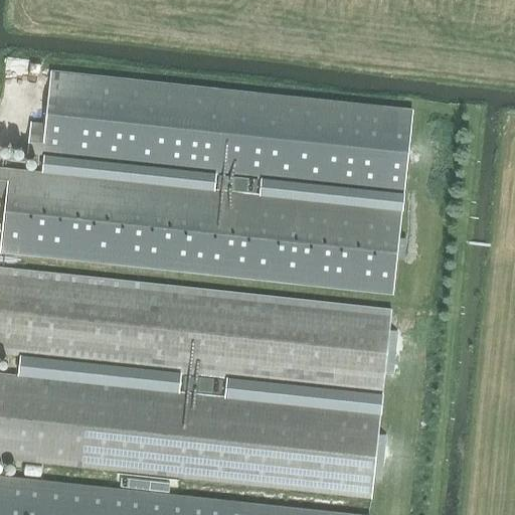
[(29,124),(26,153),(402,192),(410,113),(48,74),(43,126),(29,124)]
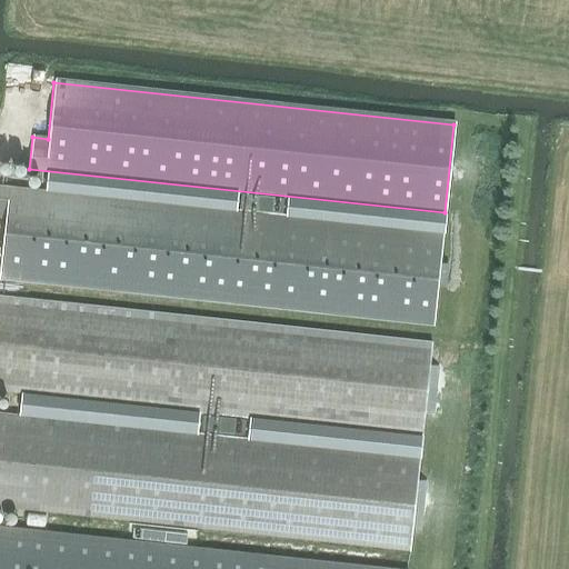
[(0,265),(0,278),(433,323),(442,236),(0,188),(0,220),(5,221),(0,265)]
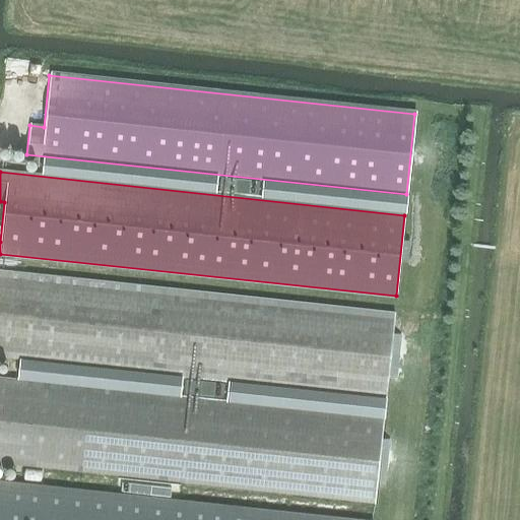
[(0,356),(10,359),(155,374),(184,377),(386,399),(388,377),(396,378),(400,350),(401,334),(392,333),(395,313),(0,270),(0,356)]
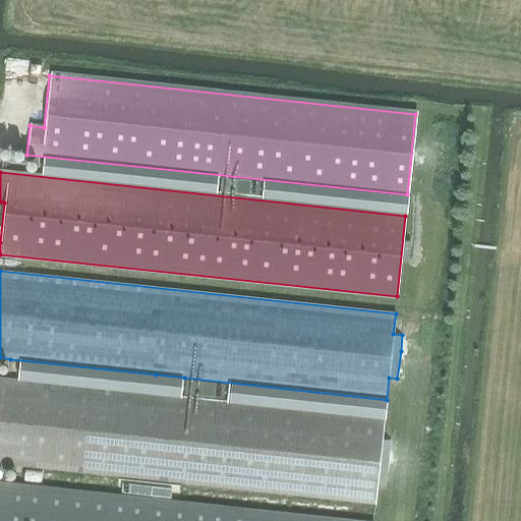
[(183,398),(154,396),(93,389),(68,386),(0,379),(0,463),(375,505),(378,483),(387,484),(391,441),(382,439),(384,420),(183,398)]
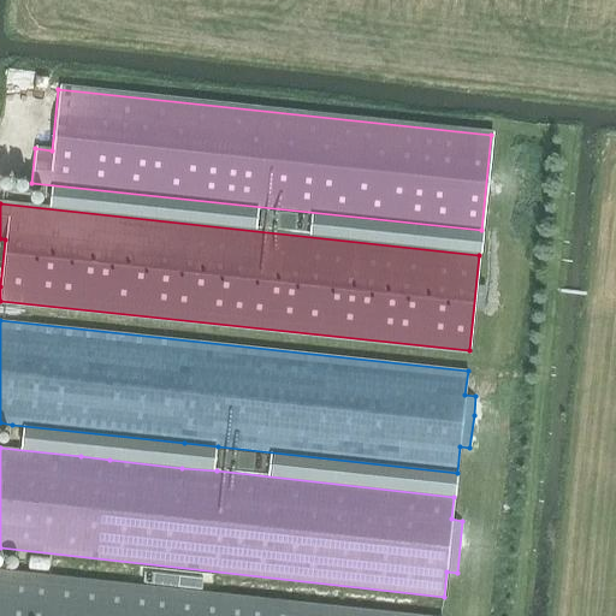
[(0,615),(407,615),(0,572),(0,615)]
